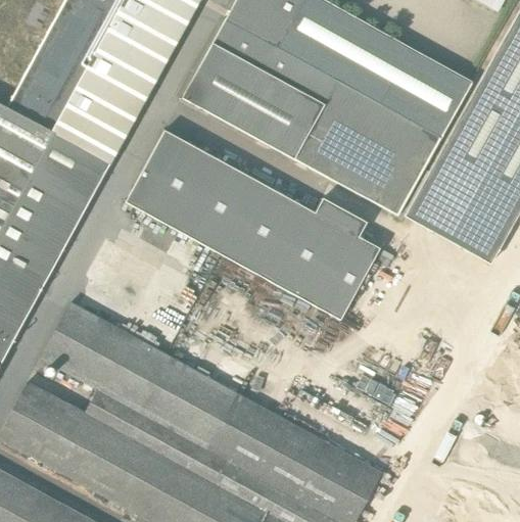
[(0,367),(200,0),(65,0),(9,108),(0,103),(0,367)]
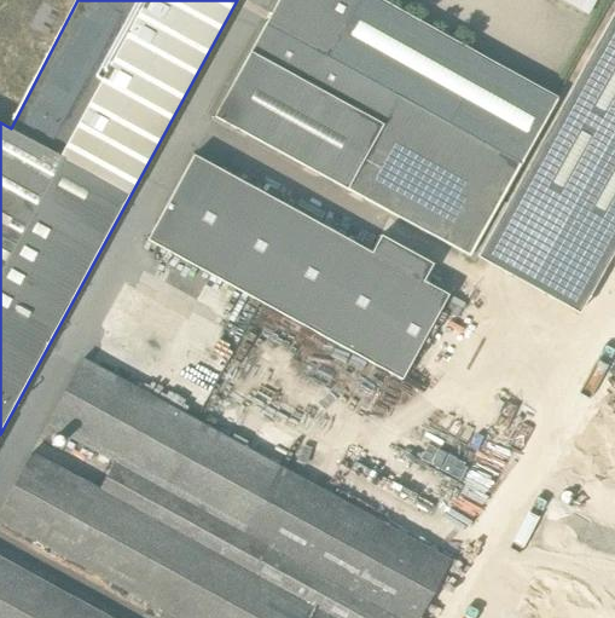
[(563,98),(383,0),(278,0),(216,115),(580,312),(614,248),(614,5),(563,98)]
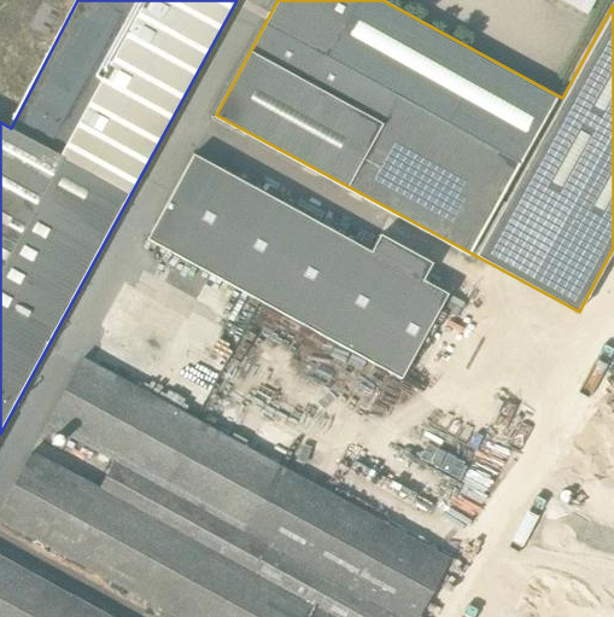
[(568,0),(591,12),(597,0),(568,0)]
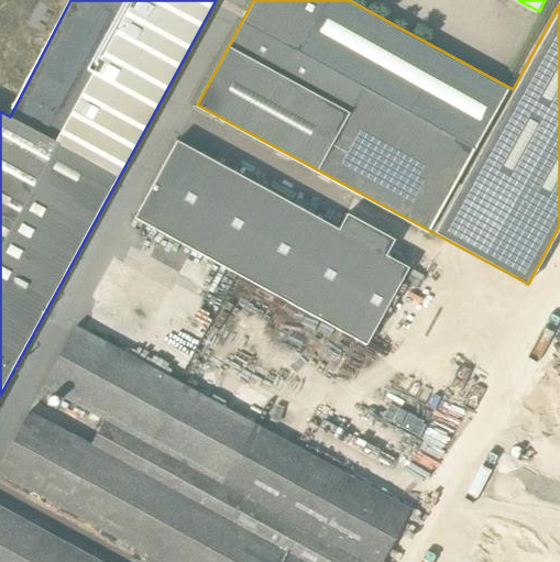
[(178,142),(135,218),(135,219),(365,345),(408,268),(407,268),(386,256),(394,241),(348,215),(338,230),(178,142)]
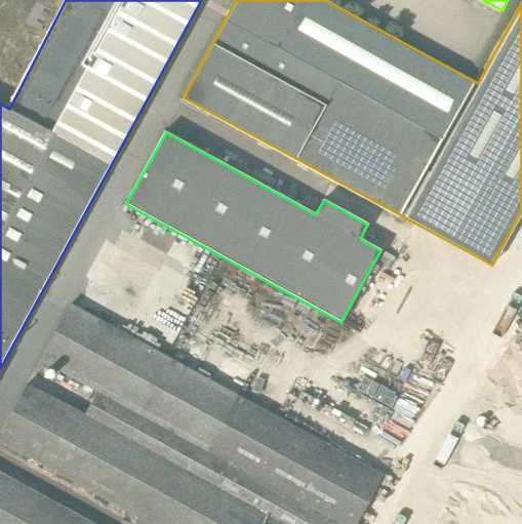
[(358,523),(386,474),(73,305),(41,360),(96,391),(84,413),(28,383),(0,433),(0,443),(149,523),(358,523)]
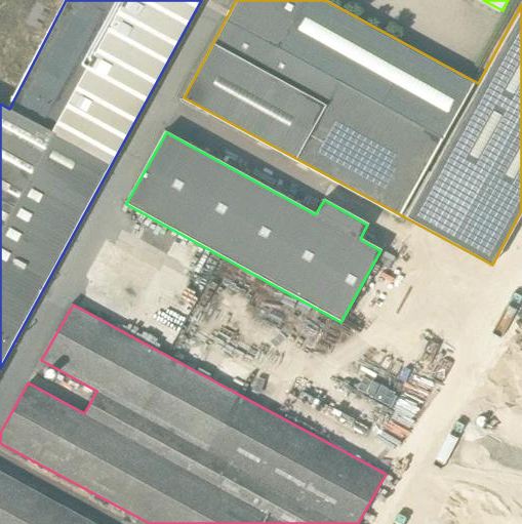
[(94,523),(0,472),(0,523),(94,523)]
